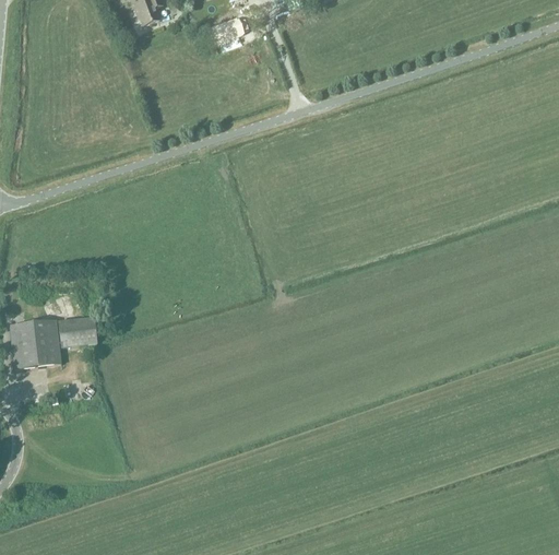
[(146,0),(133,6),(137,13),(138,13),(142,25),(159,18),(155,7),(163,3),(162,0),(146,0)]
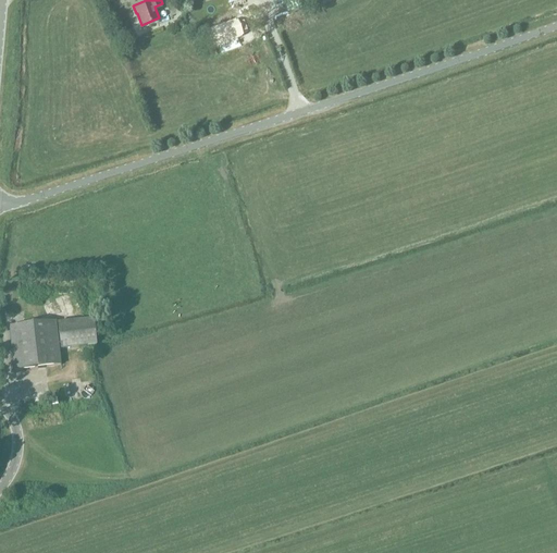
[(209,26),(215,41),(243,31),(239,21),(237,16),(209,26)]
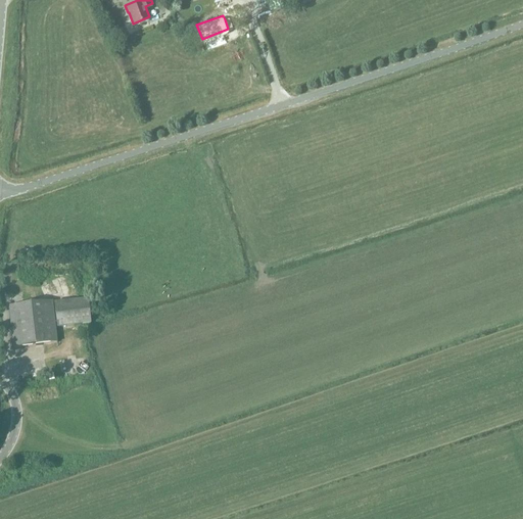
[(230,17),(225,19),(228,29),(234,27),(230,17)]
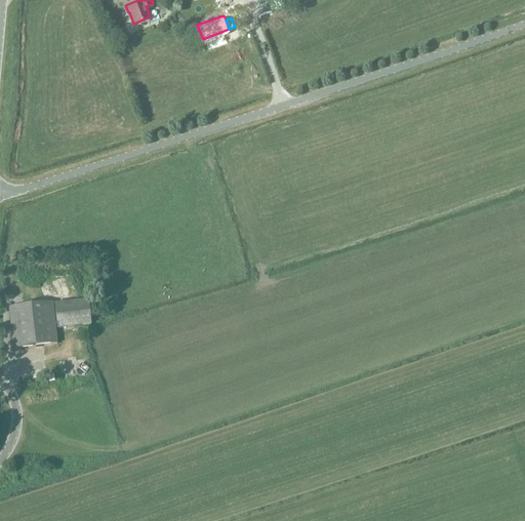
[(55,287),(72,283),(71,274),(53,278),(55,287)]
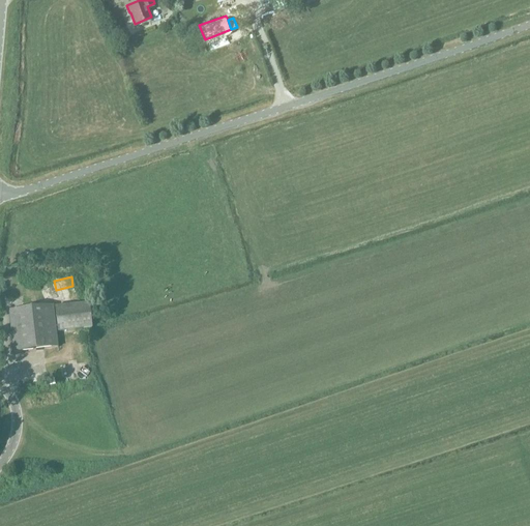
[(89,299),(55,302),(58,328),(92,325),(89,299)]
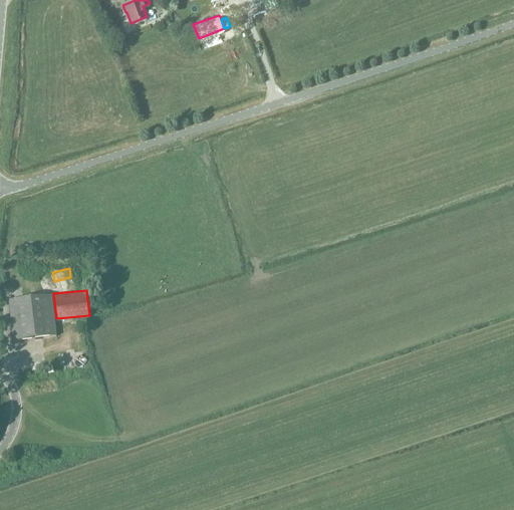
[(52,292),(8,297),(13,338),(56,333),(52,292)]
